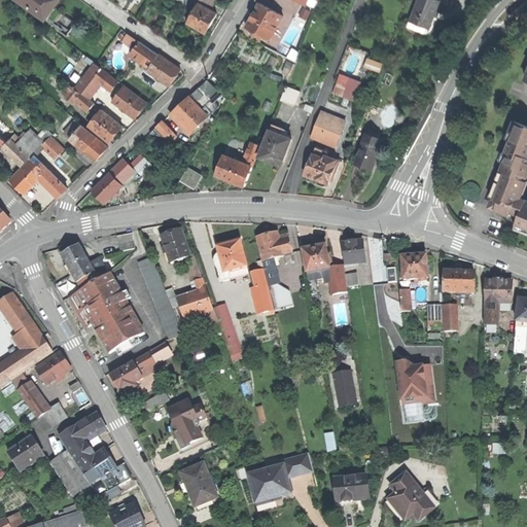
[(37,11),(45,16),(57,0),(14,0),(35,14),(37,11)]
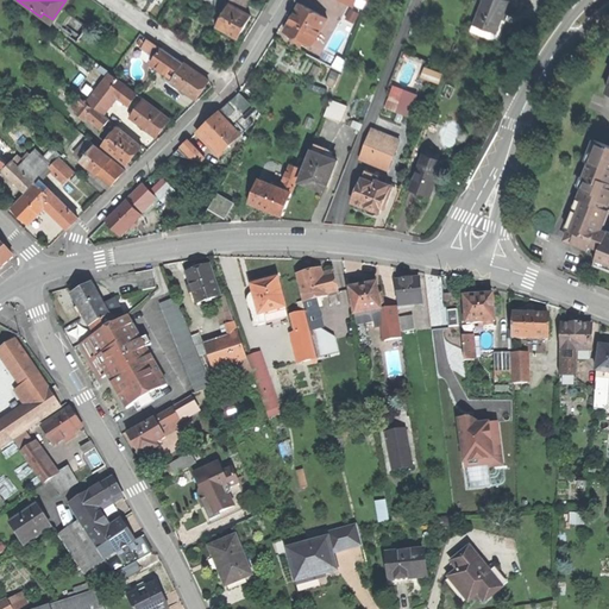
[(237,0),(231,0),(230,5),(243,12),(248,6),(237,0)]
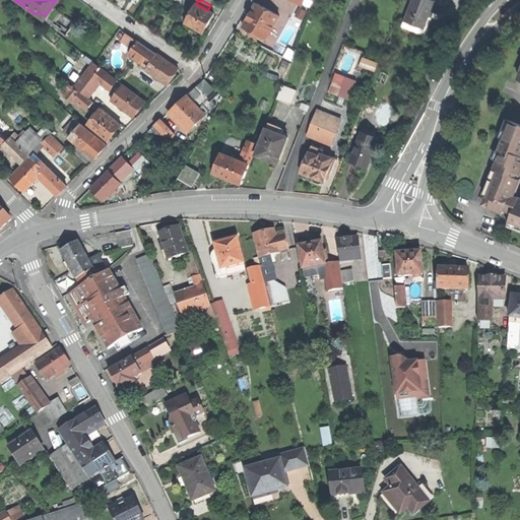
[(288,0),(308,9),(312,0),(288,0)]
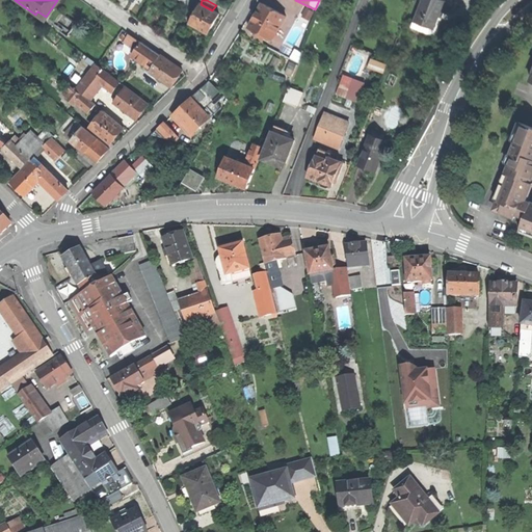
[(443,1),(441,0),(416,0),(408,21),(432,29),(443,1)]
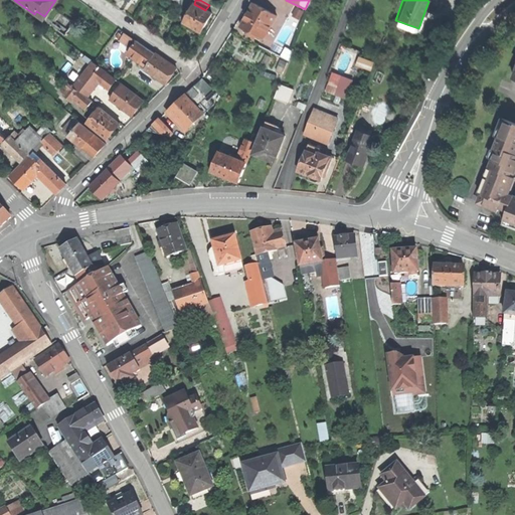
[(247,15),(241,26),(265,38),(277,15),(254,3),(247,15)]
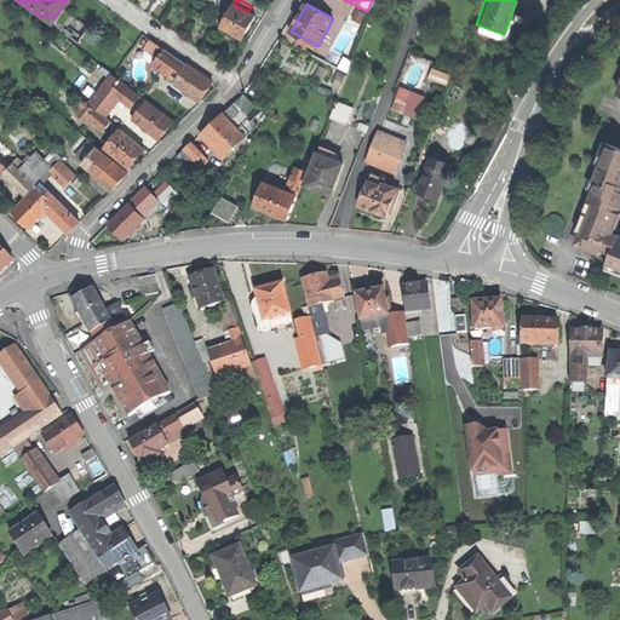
[(220,27),(242,39),(248,28),(256,17),(247,12),(234,5),(229,12),(220,27)]
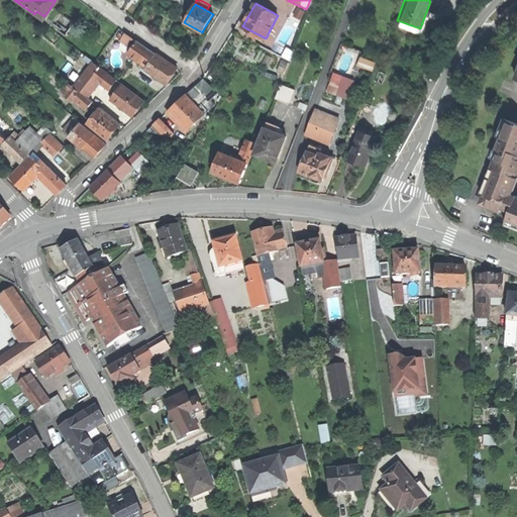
[(297,6),(293,15),(300,19),(305,10),(297,6)]
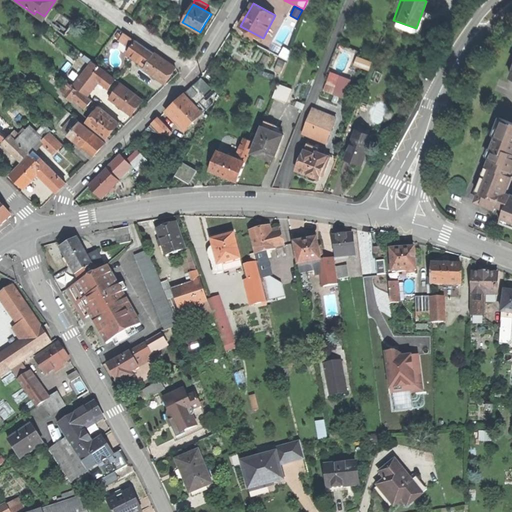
[(73,23),(59,13),(52,23),(60,28),(58,31),(65,35),(73,23)]
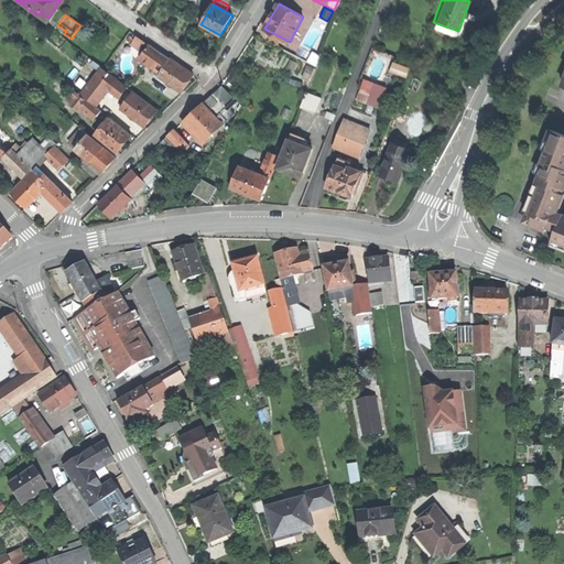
[(140,58),(153,68),(158,63),(148,56),(154,47),(150,44),(140,58)]
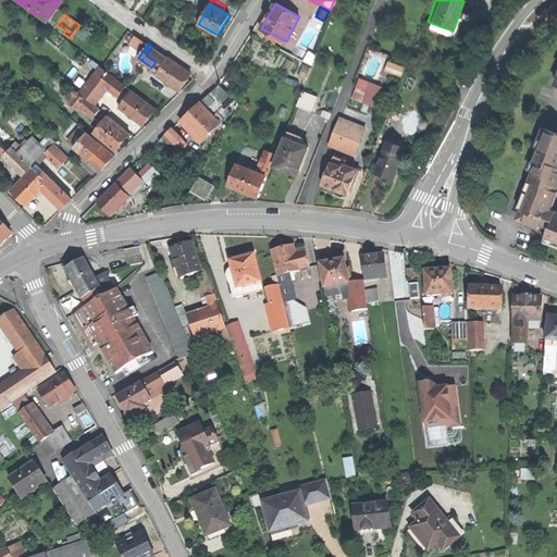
[(158,59),(164,63),(168,58),(152,47),(146,56),(156,62),(158,59)]
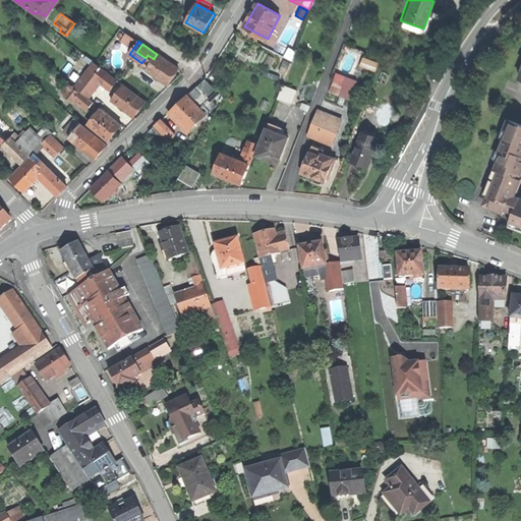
[(147,69),(167,84),(172,76),(177,69),(157,54),(154,59),(148,67),(147,69)]
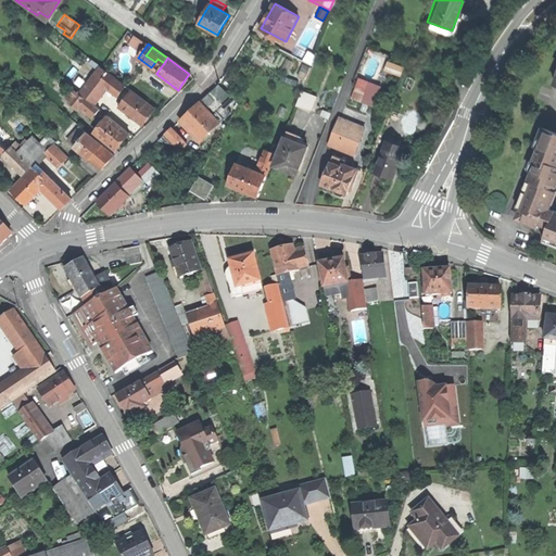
[(151,67),(158,72),(164,63),(158,59),(155,62),(151,67)]
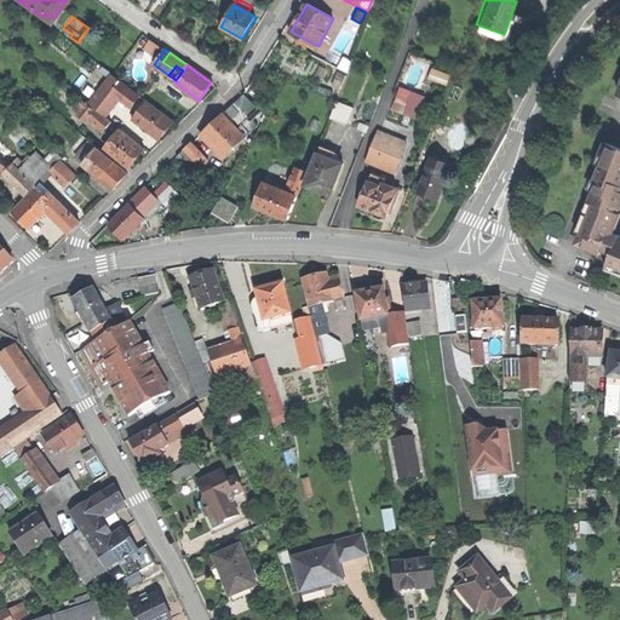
[(431,67),(428,79),(447,85),(451,73),(431,67)]
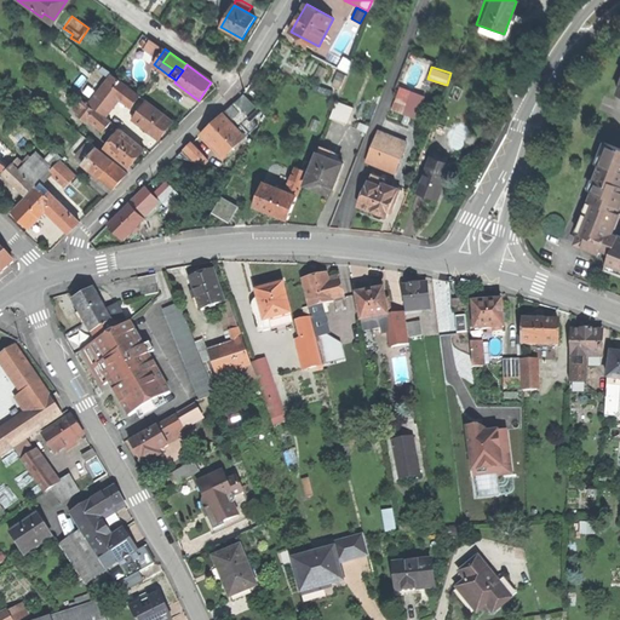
[(90,103),(97,109),(103,101),(110,92),(120,80),(113,75),(90,103)]
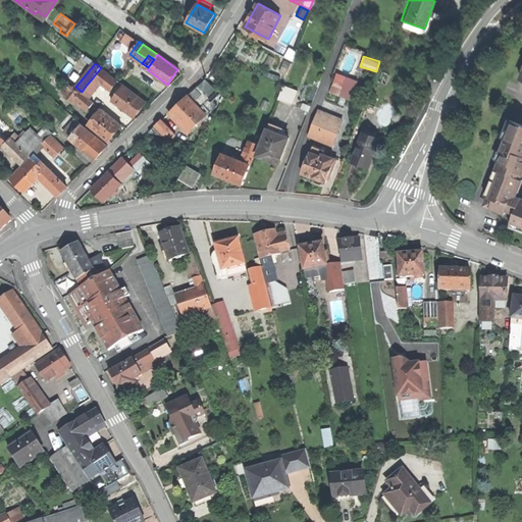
[(116,81),(101,67),(93,77),(109,90),(116,81)]
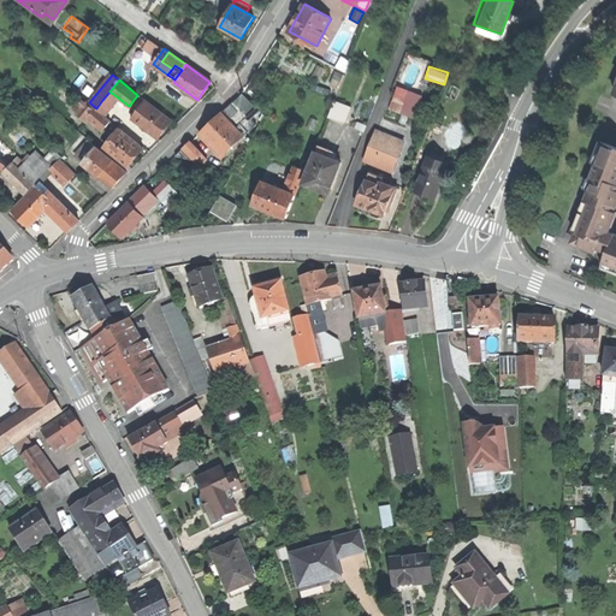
[(414,117),(422,94),(396,84),(389,107),(414,117)]
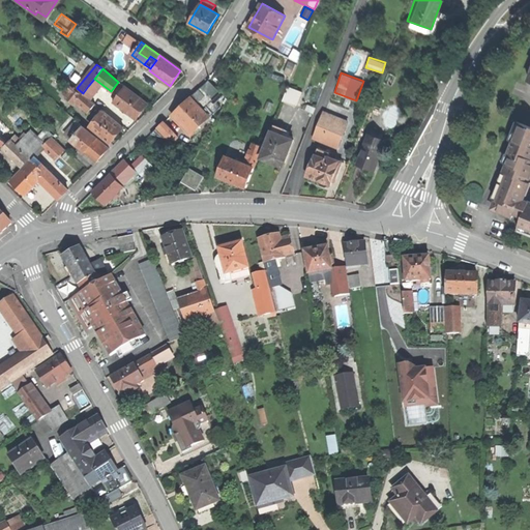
[(209,80),(202,87),(221,106),(228,99),(209,80)]
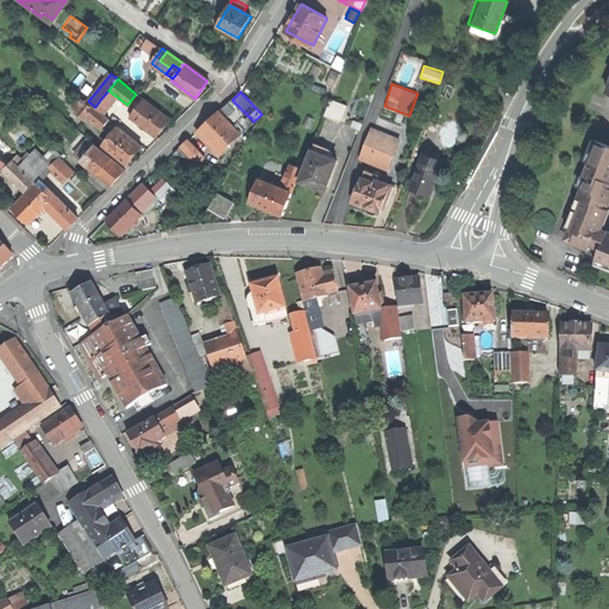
[(101,99),(95,107),(102,113),(108,106),(101,99)]
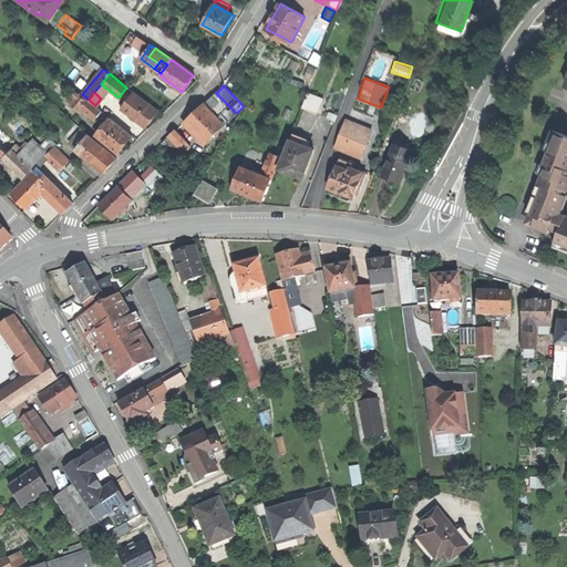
[(120,109),(144,127),(151,119),(157,110),(133,92),(120,109)]
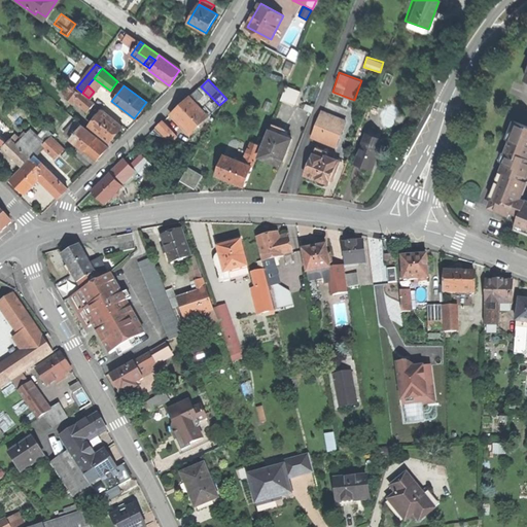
[(188,98),(174,112),(192,131),(219,105),(201,86),(188,98)]
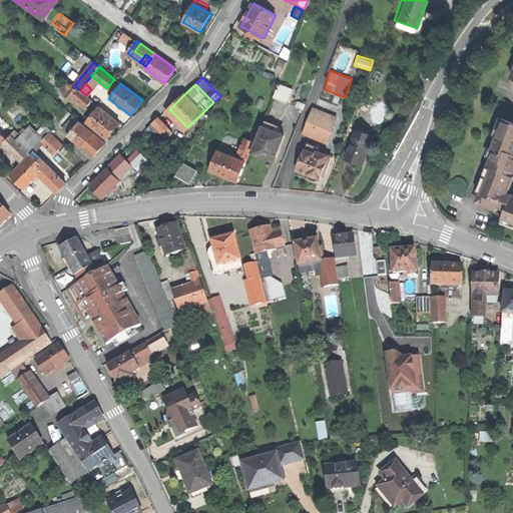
[(274,98),(288,103),(294,89),(279,84),(274,98)]
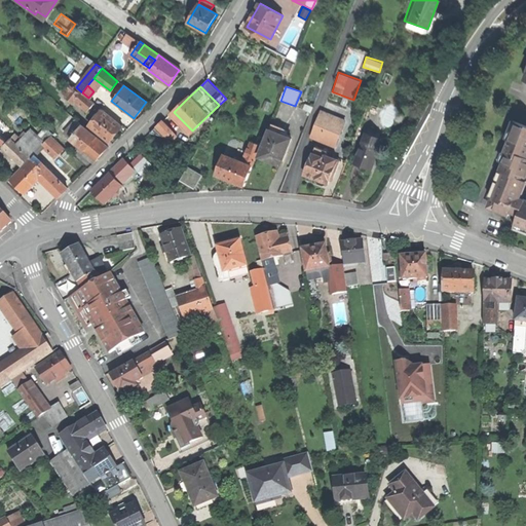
[(75,101),(87,111),(94,102),(88,98),(82,92),(75,101)]
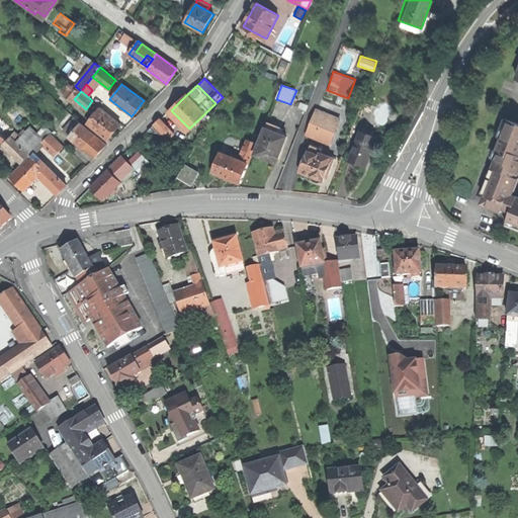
[(47,110),(58,120),(67,110),(56,100),(47,110)]
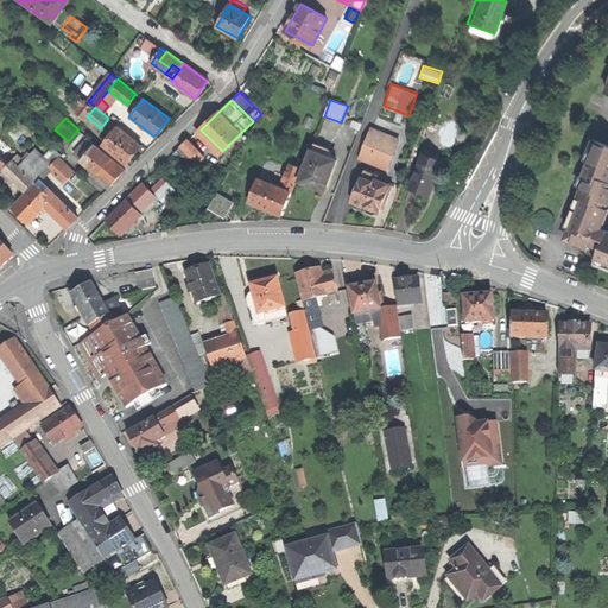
[(607,125),(603,124),(597,141),(607,145),(607,125)]
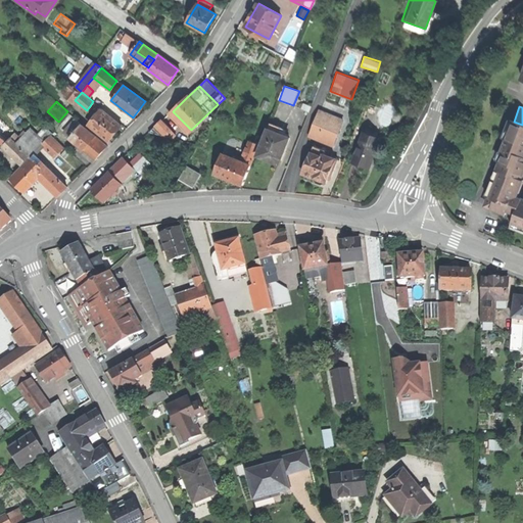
[(89,125),(108,141),(114,133),(122,125),(101,108),(89,125)]
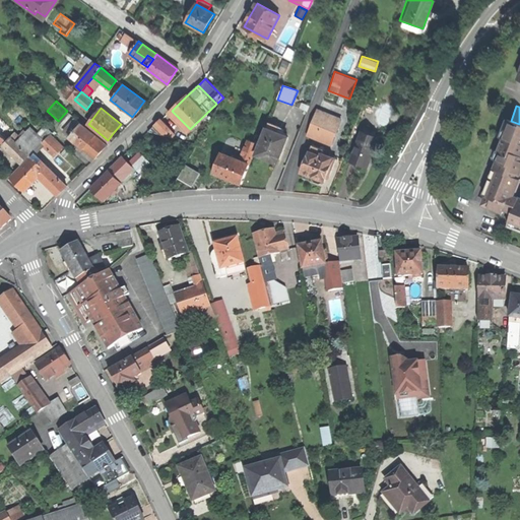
[(57,122),(64,129),(69,122),(74,118),(67,111),(58,121),(57,122)]
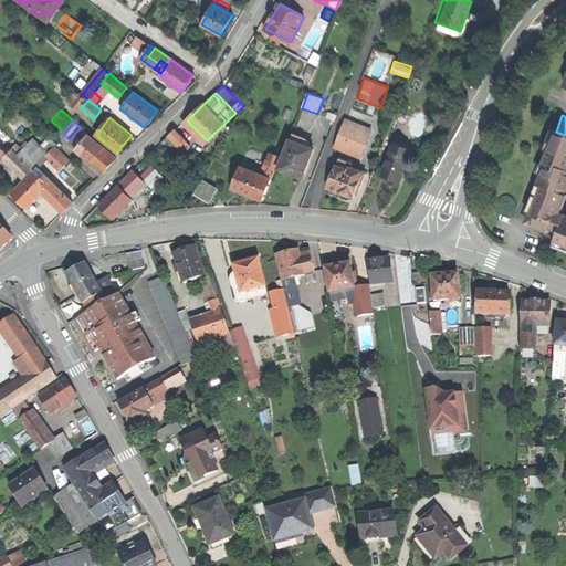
[(335,149),(362,158),(371,132),(345,122),(335,149)]
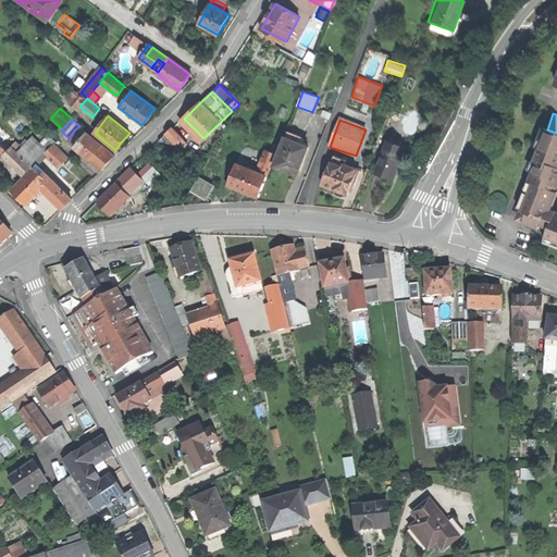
[(79,126),(74,131),(84,139),(89,135),(79,126)]
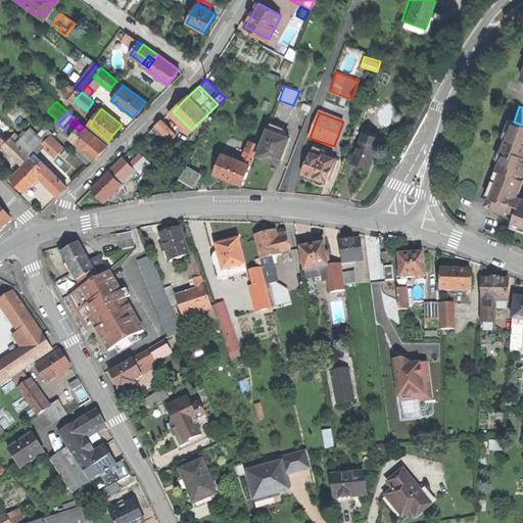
[(148,133),(164,137),(172,131),(162,120),(148,133)]
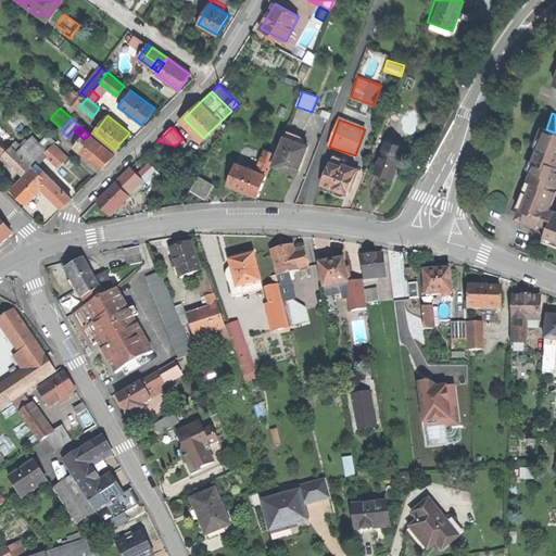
[(555,133),(546,129),(543,129),(538,147),(532,160),(534,161),(528,180),(529,180),(554,190),(555,184),(555,133)]
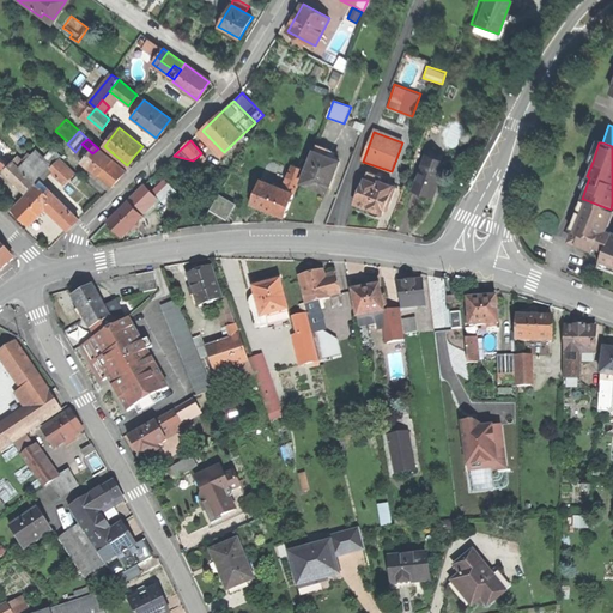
[(83,152),(87,156),(89,155),(97,162),(99,161),(92,153),(82,144),(76,152),(80,156),(83,152)]
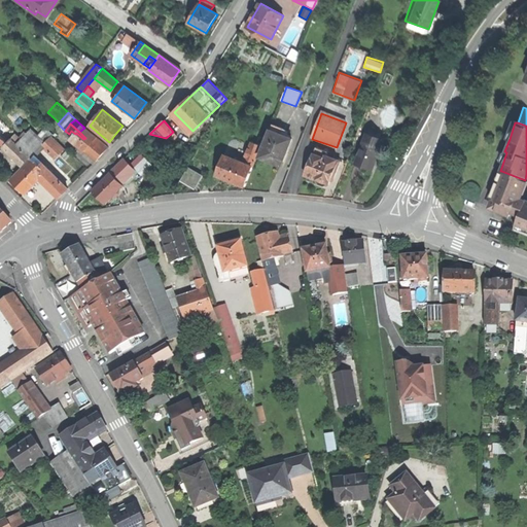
[(6,126),(0,131),(0,136),(4,141),(13,133),(6,126)]
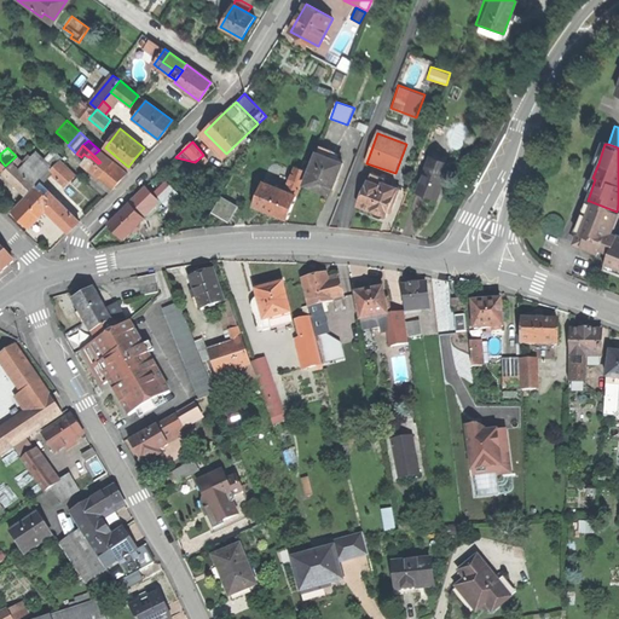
[(322,148),(307,185),(318,189),(331,195),(343,165),(330,160),(334,151),(322,148)]
